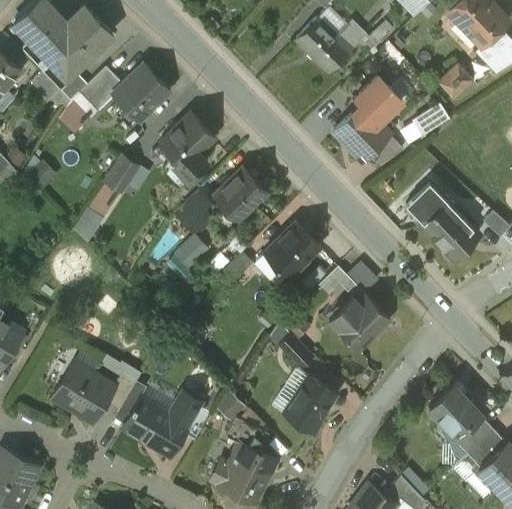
[(66,22),(45,0),(36,0),(13,23),(30,40),(52,64),(59,58),(73,72),(113,34),(85,4),(66,22)]
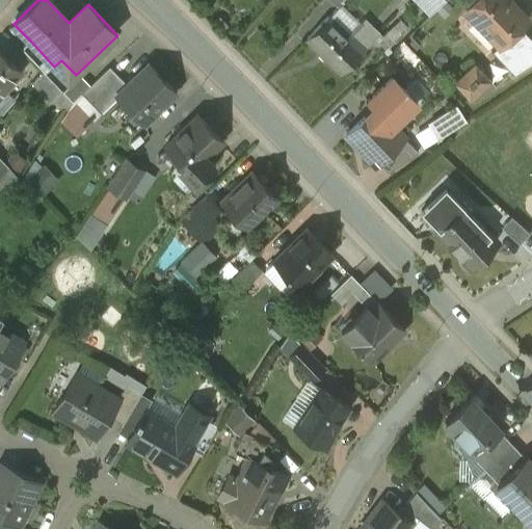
[(528,21),(507,0),(475,0),(473,2),(473,6),(467,14),(499,47),(501,49),(521,28),(528,21)]
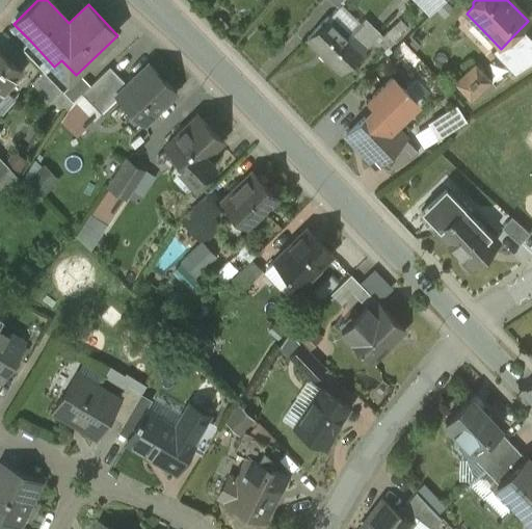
[(360,26),(341,8),(329,20),(348,38),(360,26)]
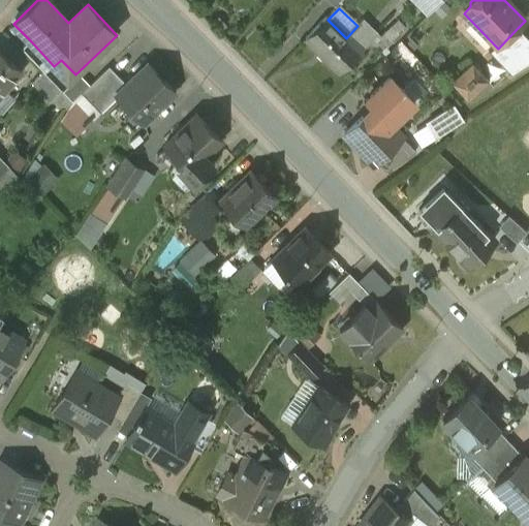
[(327,20),(305,41),(339,74),(361,53),(346,38),(328,20),(327,20)]
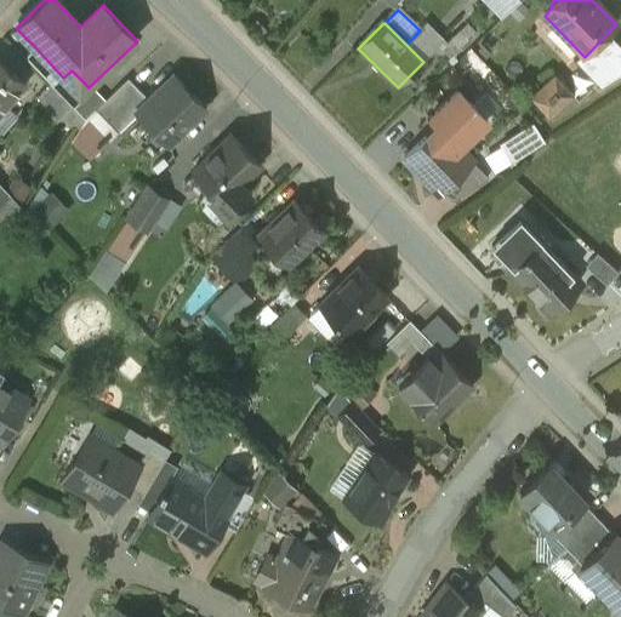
[(420,30),(406,45),(423,62),(443,43),(426,24),(420,30)]
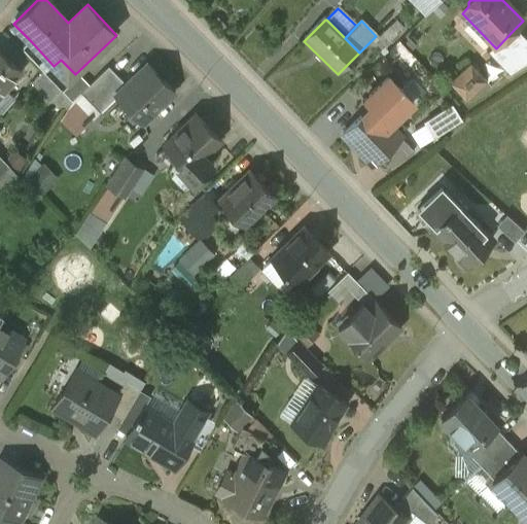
[(403,29),(396,22),(391,27),(397,33),(403,29)]
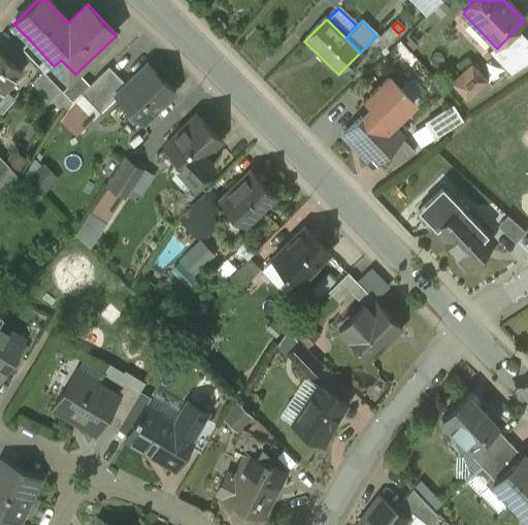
[(392,27),(383,35),(389,42),(390,41),(398,33),(392,27)]
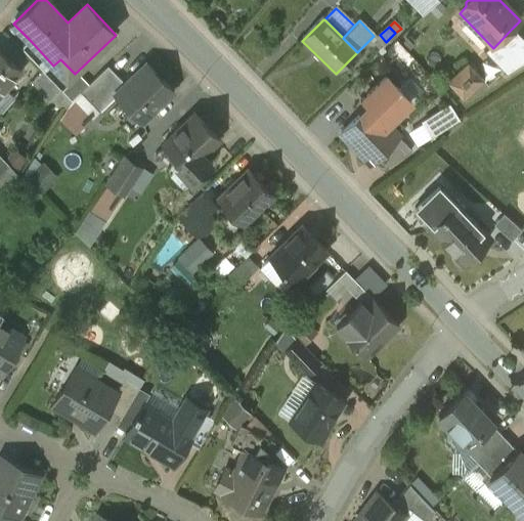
[(523,39),(513,28),(493,48),(491,46),(485,52),(508,76),(523,64),(523,39)]
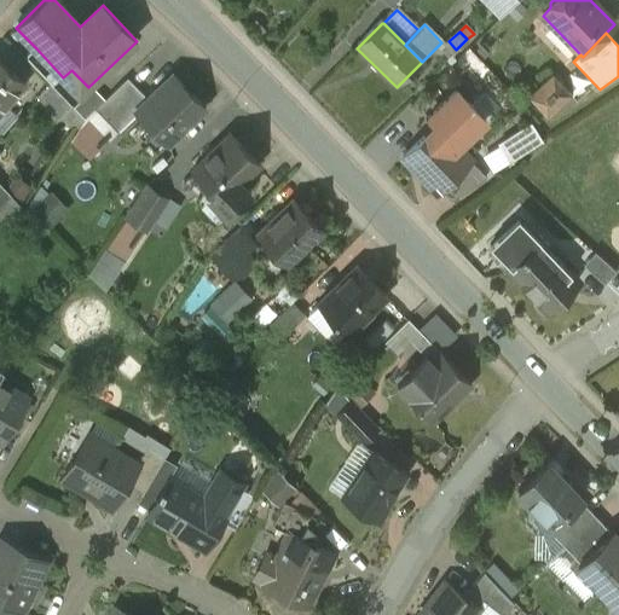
[(449,41),(441,50),(450,58),(458,50),(457,48),(456,50),(449,41)]
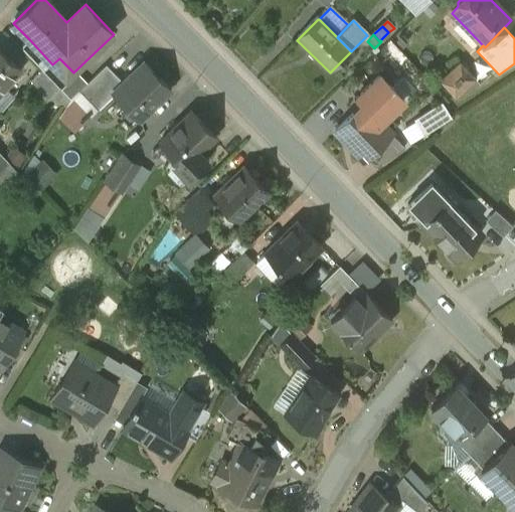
[(52,64),(30,40),(21,48),(42,71),(44,72),(53,64),(52,64)]
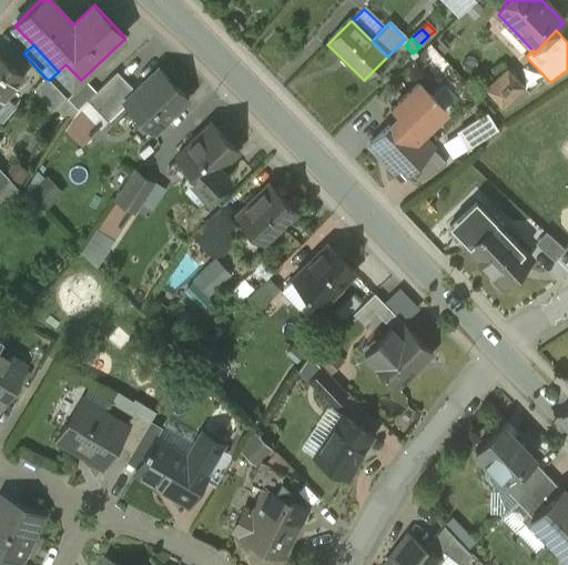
[(0,56),(0,104),(24,77),(0,56)]
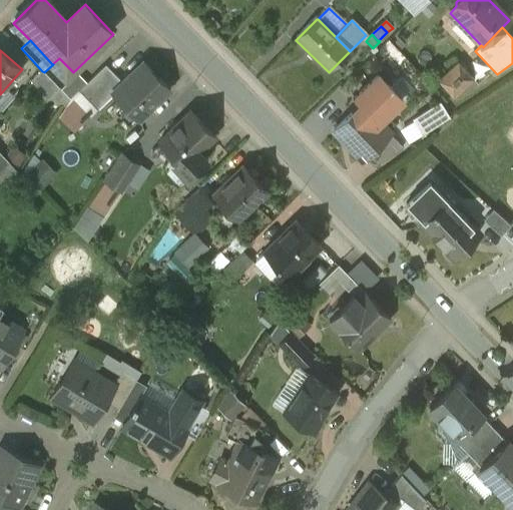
[(144,63),(112,94),(139,121),(171,90),(144,63)]
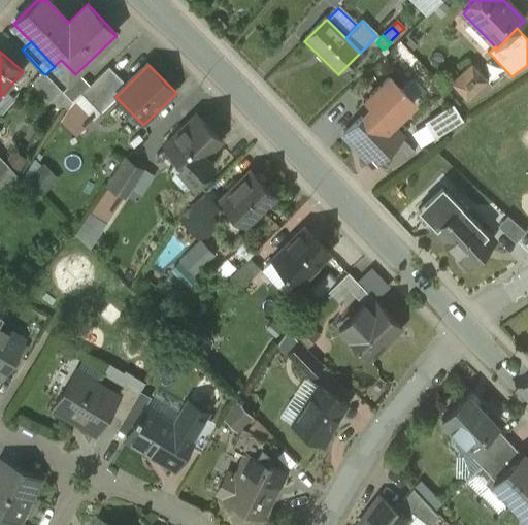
[(90,87),(81,95),(100,115),(101,113),(93,104),(120,78),(109,68),(90,87)]
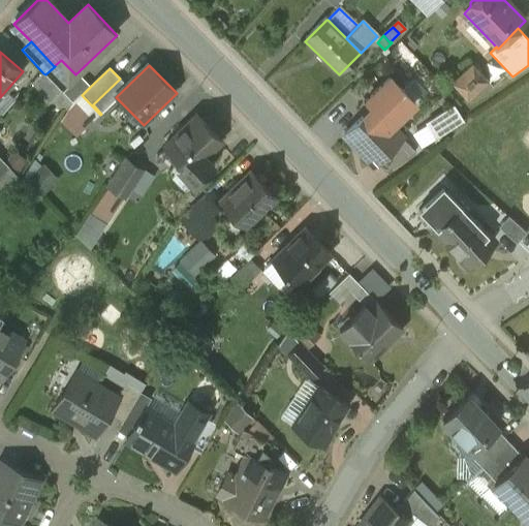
[(472,68),(456,84),(470,98),(487,84),(472,68)]
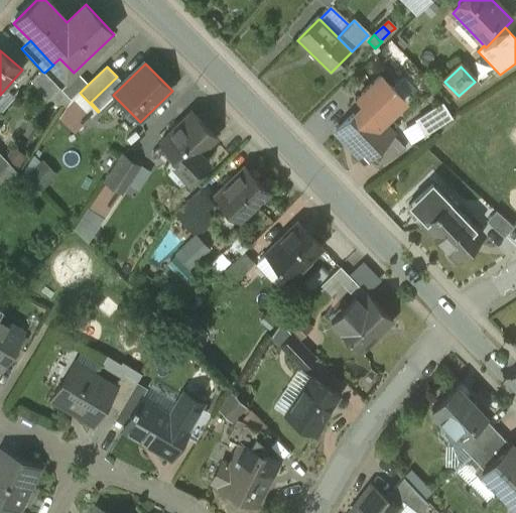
[(42,72),(31,83),(49,102),(60,90),(44,73),(42,72)]
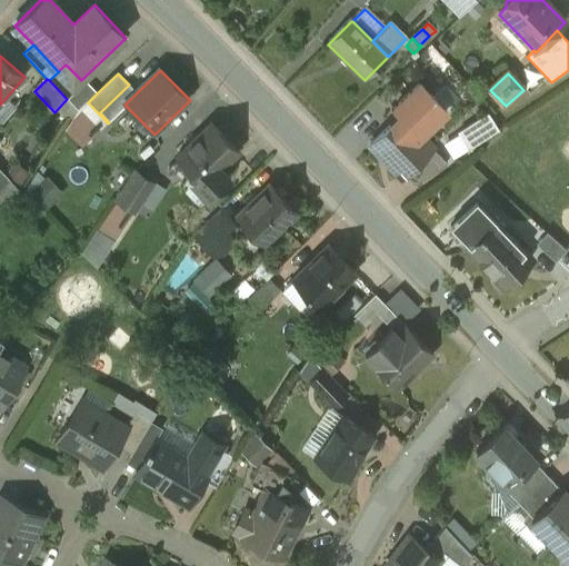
[(87,82),(68,100),(79,111),(88,102),(97,93),(87,82)]
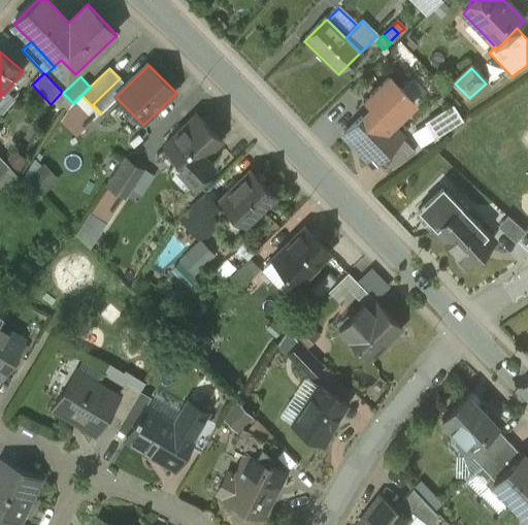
[(373,109),(344,136),(373,166),(376,163),(402,139),(373,109)]
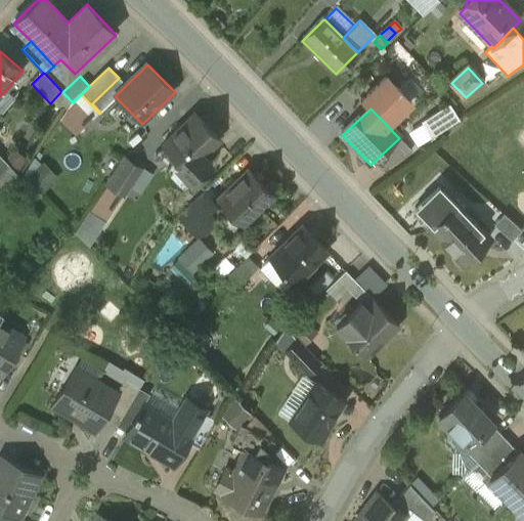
[(452,109),(425,127),(432,139),(460,121),(452,109)]
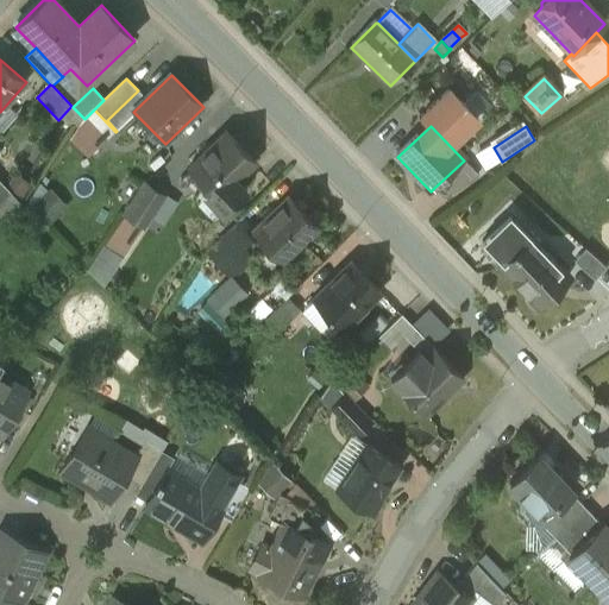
[(227,133),(190,169),(227,208),(221,213),(224,214),(248,191),(238,182),(257,163),(227,133)]
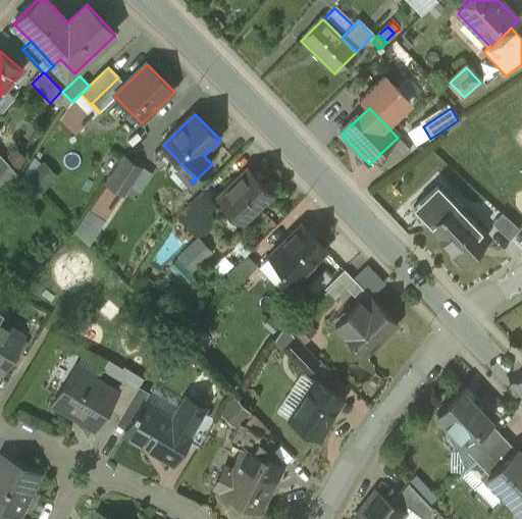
[(398,138),(372,161),(381,171),(411,152),(398,138)]
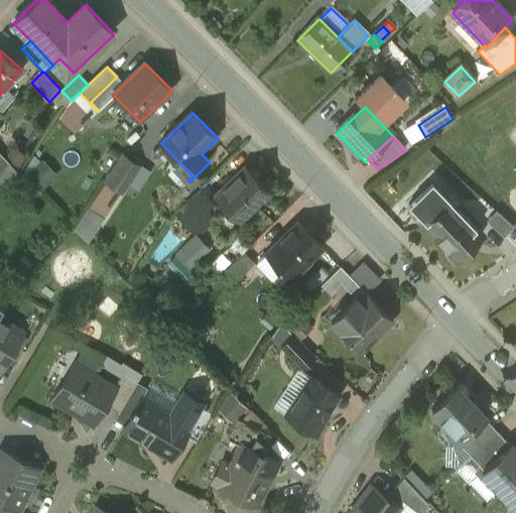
[(21,176),(0,154),(0,174),(9,165),(20,177),(21,176)]
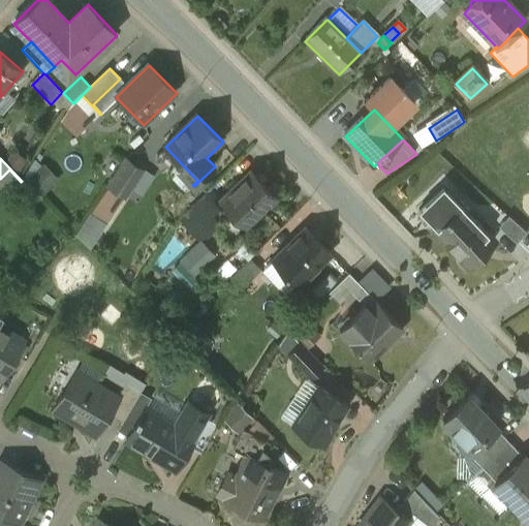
[(127,160),(109,188),(125,198),(144,171),(127,160)]
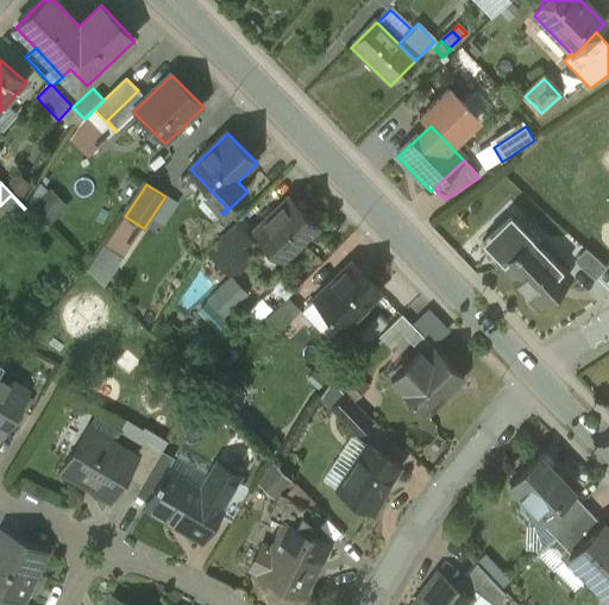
[(283,191),(272,202),(278,208),(289,199),(283,191)]
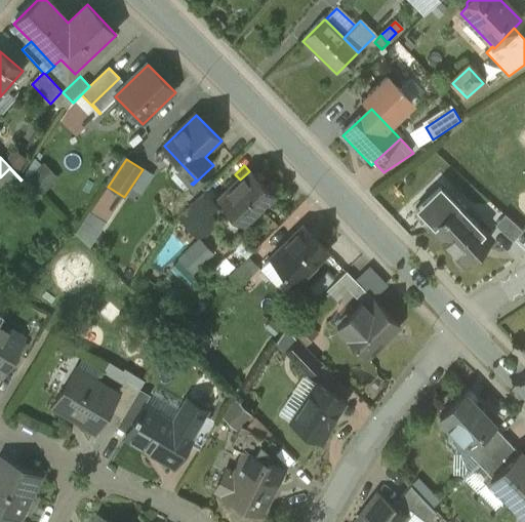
[(240,179),(218,201),(243,227),(261,209),(260,209),(274,196),(249,171),(240,179)]
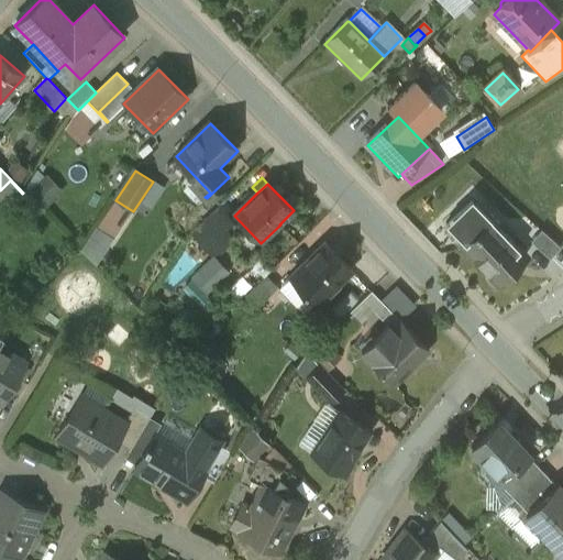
[(100,224),(116,237),(129,220),(114,208),(100,224)]
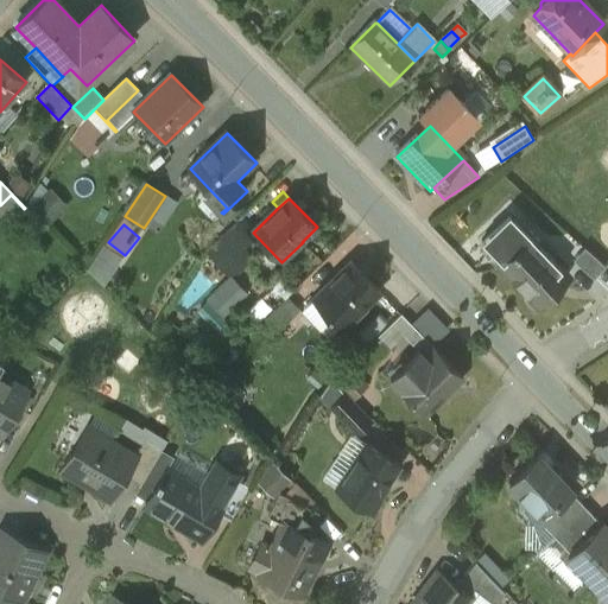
[(569,279),(530,240),(501,267),(539,306),(569,279)]
